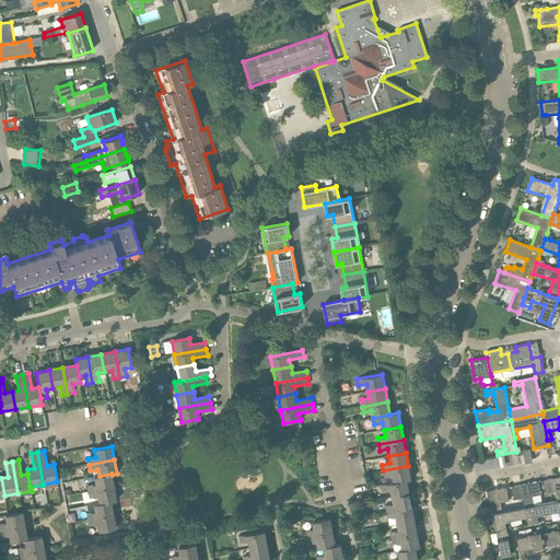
[(408,466),(383,470),(385,477),(393,476),(394,482),(394,483),(407,480),(411,480),(408,466)]
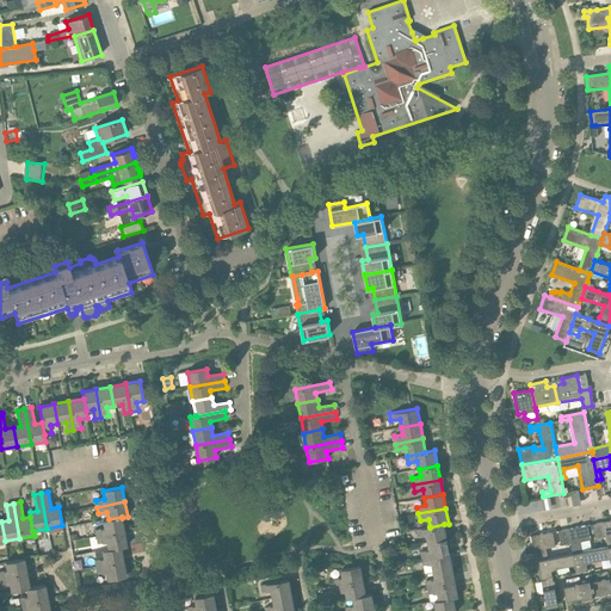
[(122,517),(109,519),(103,520),(104,529),(96,530),(97,537),(124,531),(122,518),(122,517)]
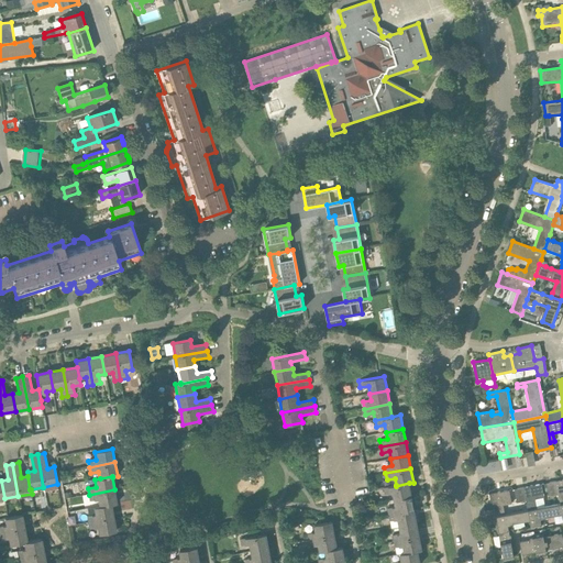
[(393,492),(395,499),(411,496),(409,483),(396,486),(396,485),(383,487),(384,494),(393,492)]
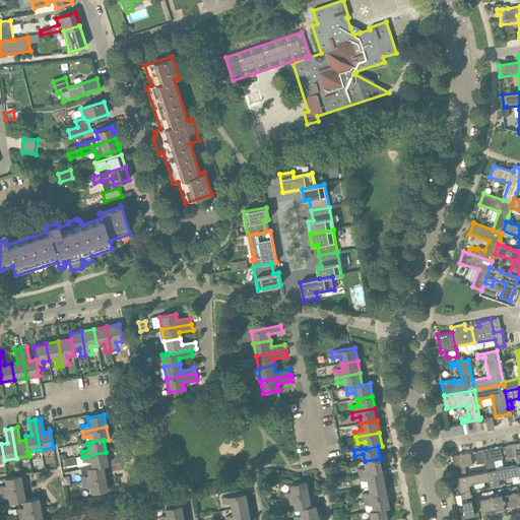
[(488,470),(497,469),(495,460),(503,459),(500,447),(483,450),(488,470)]
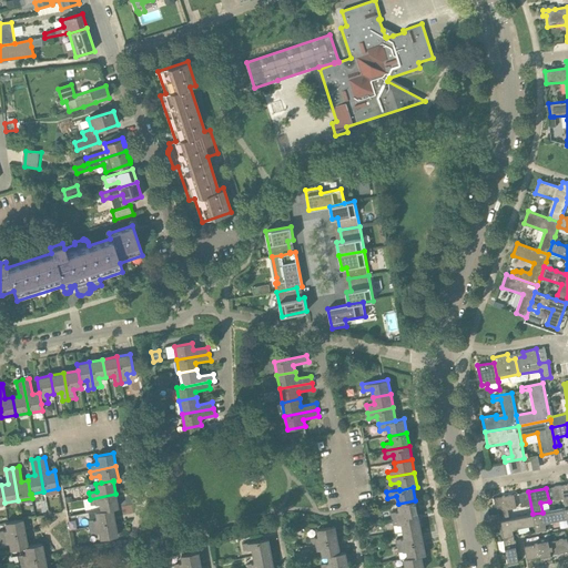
[(115,494),(90,499),(91,506),(99,504),(100,510),(112,508),(112,509),(118,508),(115,494)]
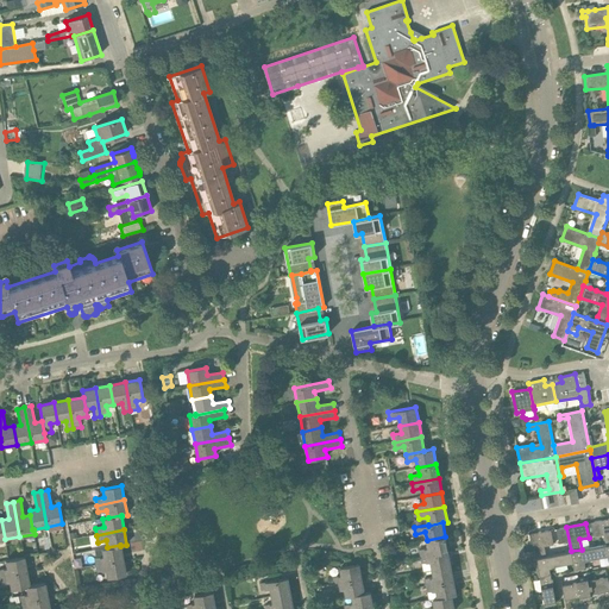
[(532,533),(535,558),(546,556),(545,546),(553,545),(551,529),(532,533)]
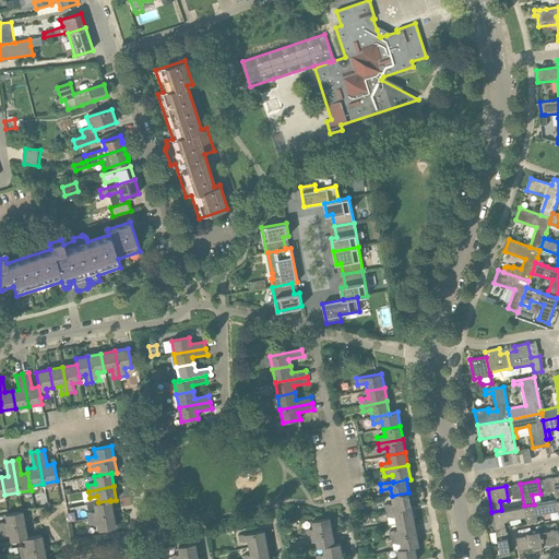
[(408,492),(392,496),(393,502),(385,504),(387,511),(412,506),(408,492)]
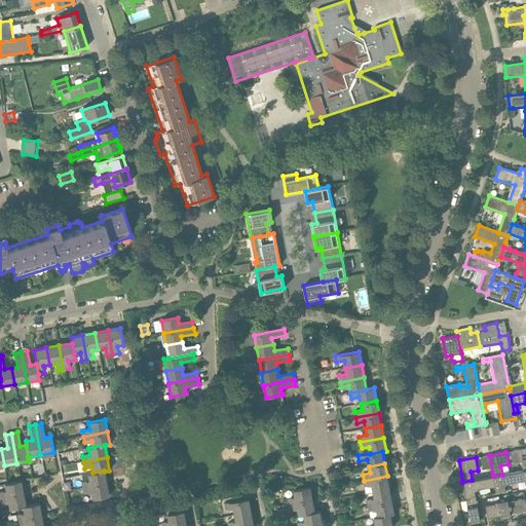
[(104,471),(92,473),(88,474),(89,481),(81,482),(82,488),(106,483),(104,472),(104,471)]
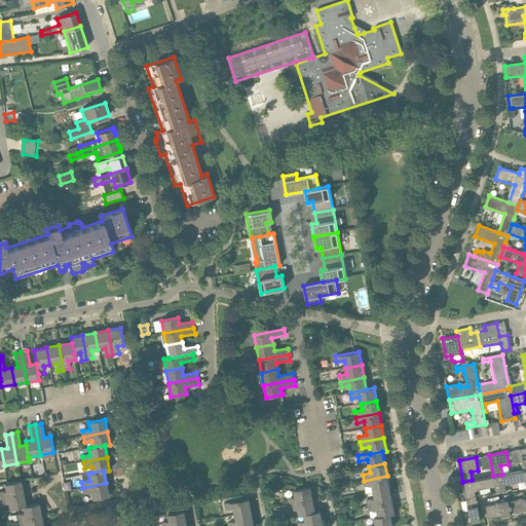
[(493,476),(495,486),(496,491),(505,490),(504,484),(525,480),(524,471),(523,471),(502,475),(493,476)]
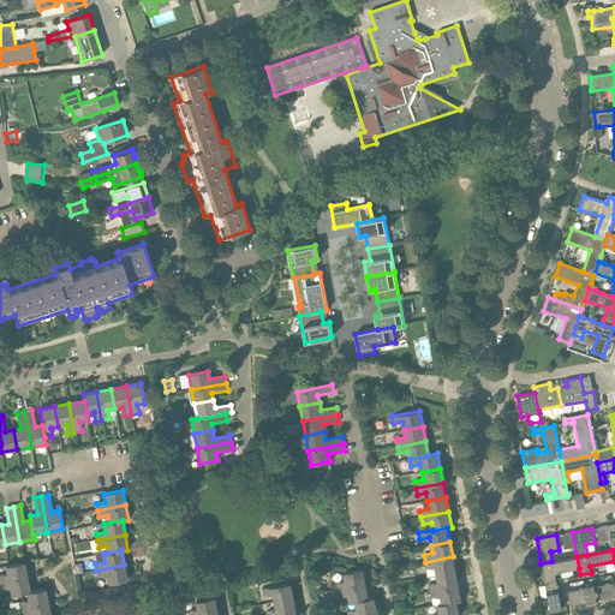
[(453,556),(425,562),(427,568),(435,567),(436,574),(455,571),(453,556)]
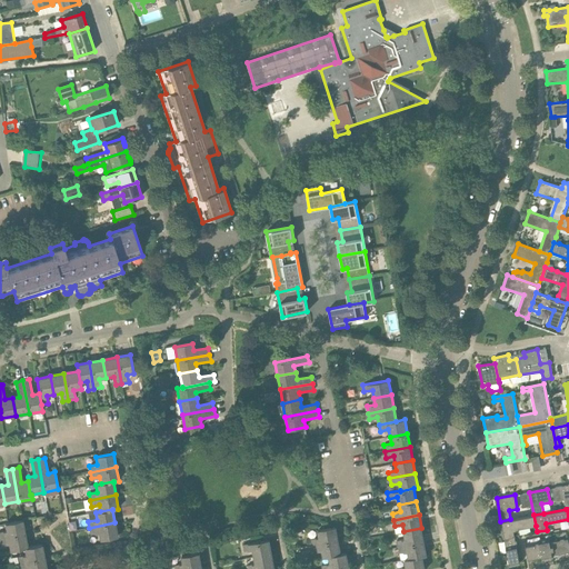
[(533,515),(510,519),(500,521),(503,538),(515,536),(513,530),(536,526),(533,515)]
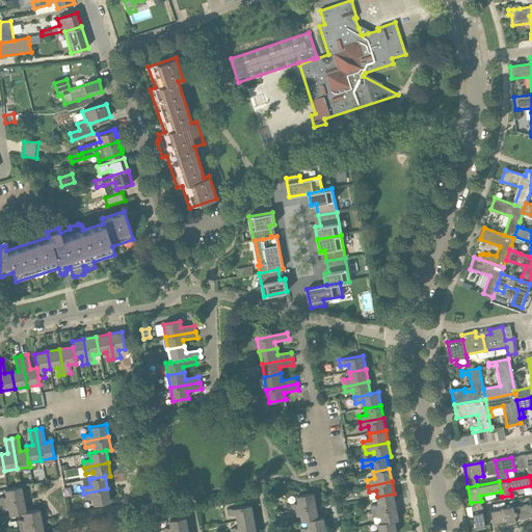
[(0,497),(0,503),(24,500),(21,486),(4,489),(6,497),(0,497)]
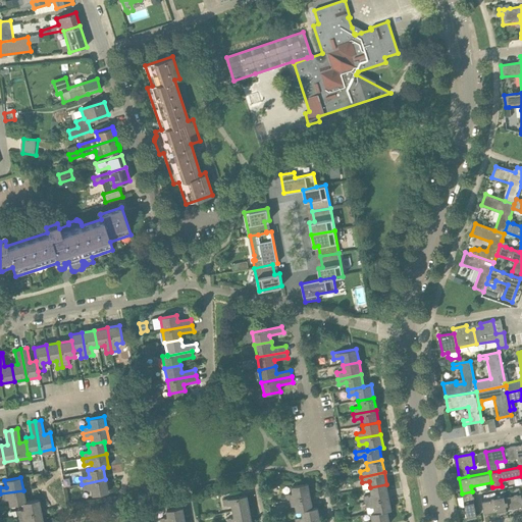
[(105,479),(82,484),(84,490),(91,489),(92,496),(108,492),(105,479)]
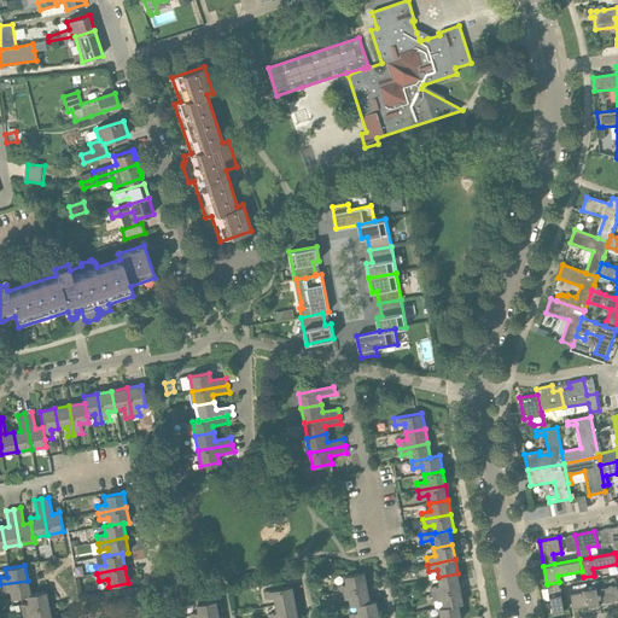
[(339,593),(367,587),(365,572),(345,576),(347,583),(338,586),(339,592),(339,593)]
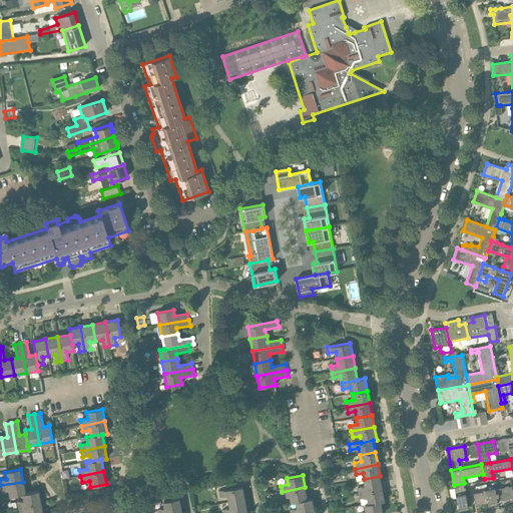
[(380,476),(364,479),(366,486),(358,487),(360,493),(383,488),(380,476)]
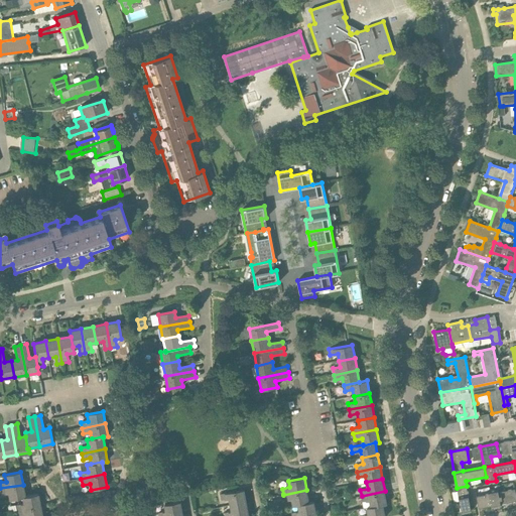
[(23,485),(0,488),(0,493),(0,495),(8,493),(9,500),(22,497),(25,497),(25,496),(23,485)]
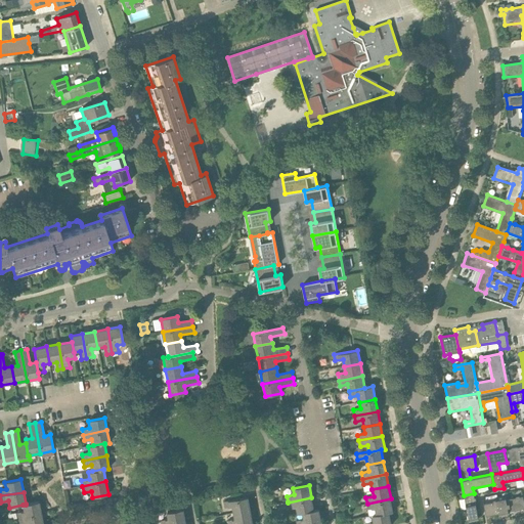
[(474,493),(464,495),(469,519),(478,517),(474,493)]
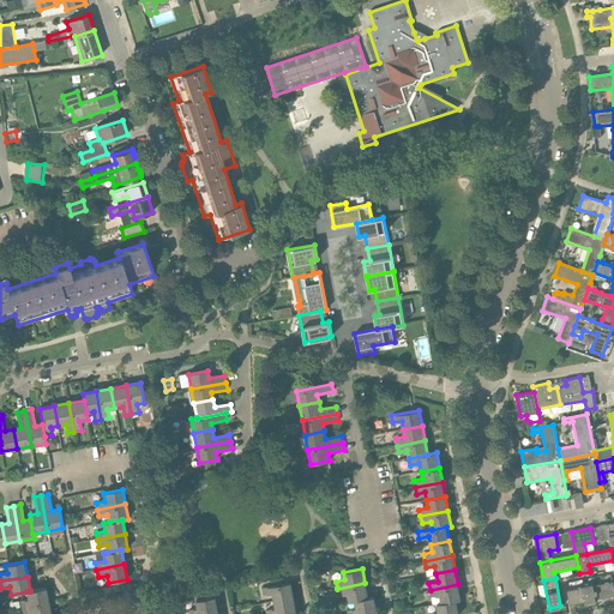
[(613,588),(613,582),(593,585),(596,600),(613,595),(613,588)]
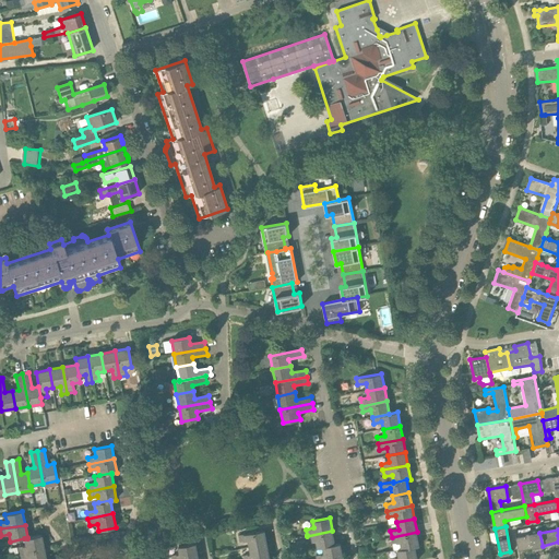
[(249,540),(250,547),(268,544),(264,531),(239,535),(241,542),(249,540)]
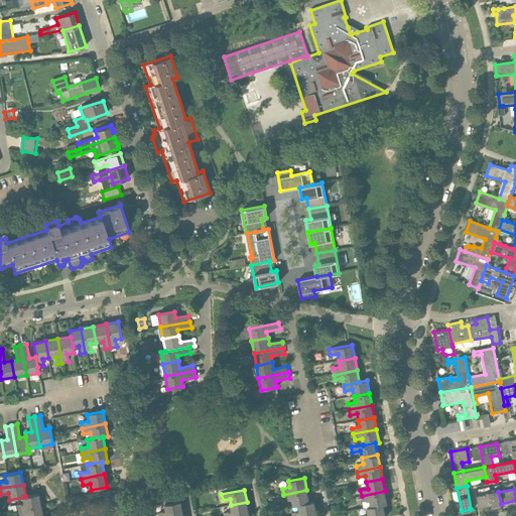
[(306,490),(283,495),(284,500),(291,499),(293,506),(297,505),(297,504),(309,502),(306,490)]
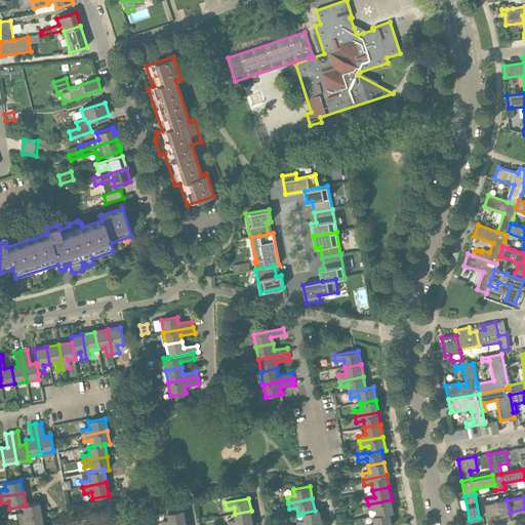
[(507,498),(503,498),(497,499),(497,502),(485,505),(487,517),(499,515),(500,517),(510,515),(510,513),(507,500),(507,498)]
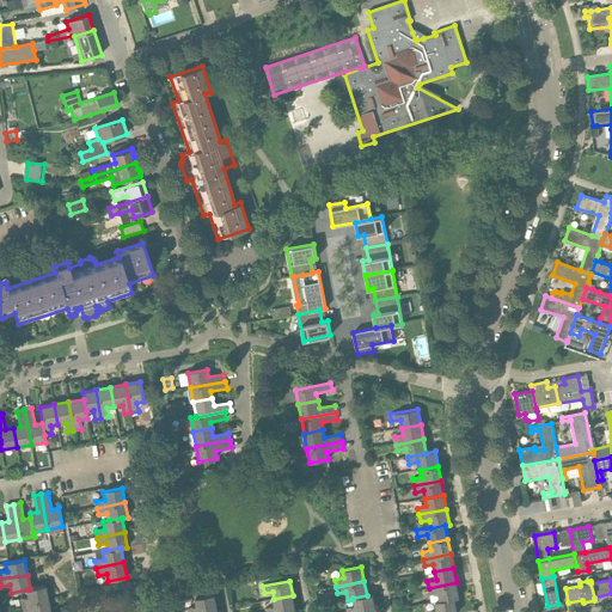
[(457,582),(429,588),(430,595),(439,593),(440,601),(454,598),(454,599),(459,598),(457,582)]
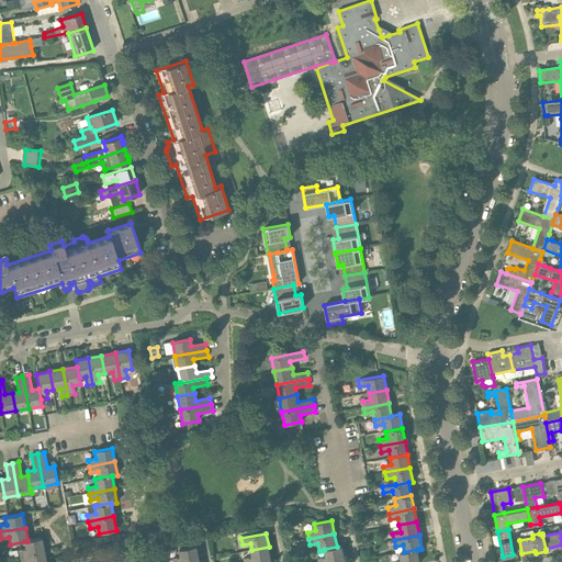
[(18,550),(19,557),(44,552),(42,538),(27,540),(27,541),(24,541),(25,548),(18,550)]
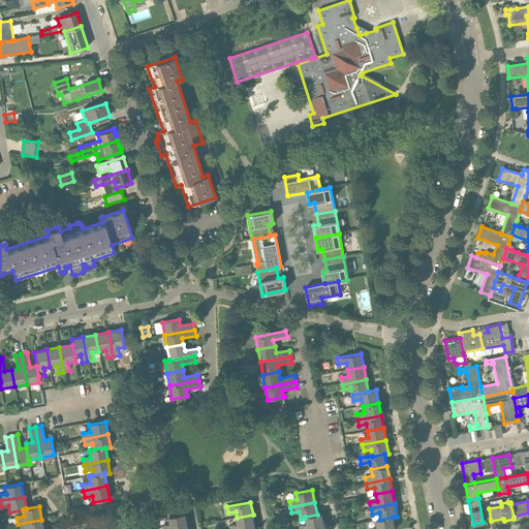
[(299,528),(310,528),(324,526),(321,514),(317,515),(305,517),(305,518),(307,524),(299,525),(299,528)]
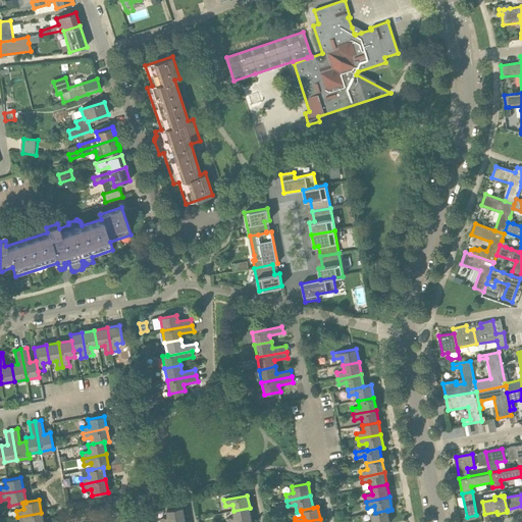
[(175,521),(186,520),(184,508),(167,511),(168,517),(161,518),(161,520),(161,521),(175,521)]
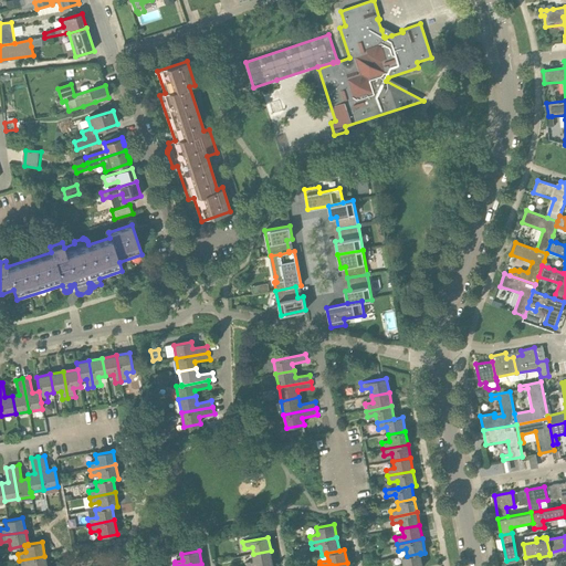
[(271,551),(253,554),(254,561),(247,563),(247,565),(262,565),(273,564),(271,551)]
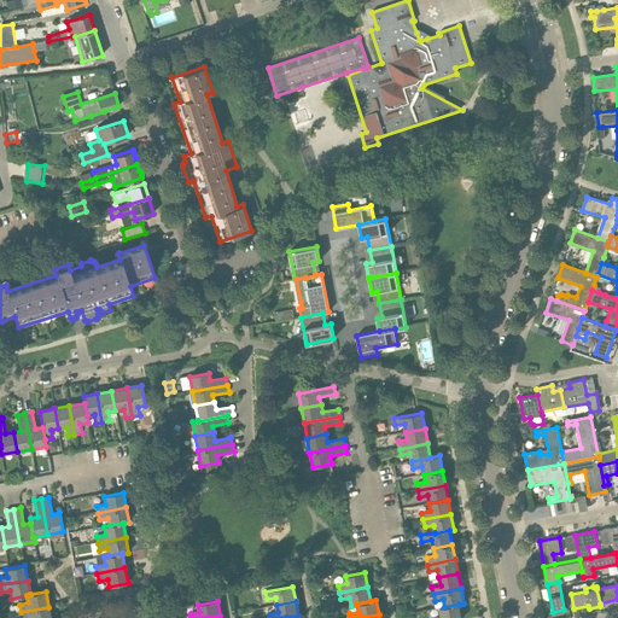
[(459,604),(444,607),(439,607),(442,616),(433,617),(432,617),(461,617),(459,605),(459,604)]
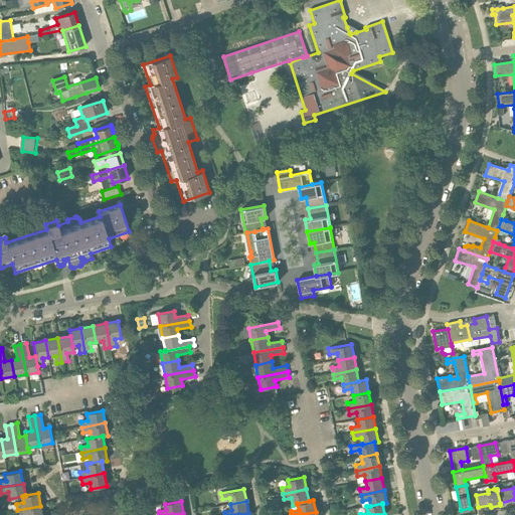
[(41,514),(40,506),(17,510),(17,514),(19,514),(25,514),(41,514)]
